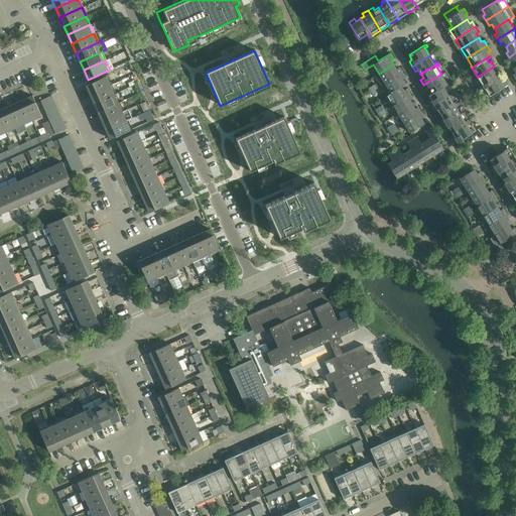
[(381,86),(385,83),(402,73),(399,68),(396,69),(393,65),(379,74),(375,76),(381,86)]
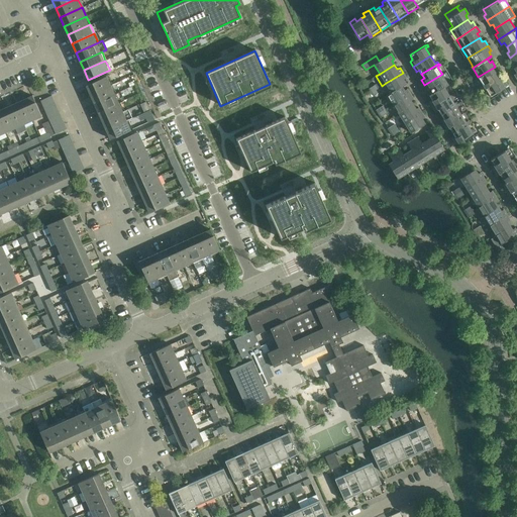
[(495,67),(478,77),(484,86),(498,77),(496,73),(498,72),(495,67)]
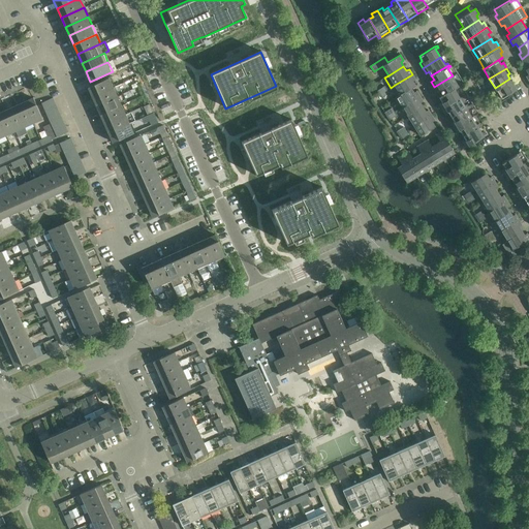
[(412,74),(395,85),(400,94),(411,88),(415,86),(412,81),(415,80),(412,74)]
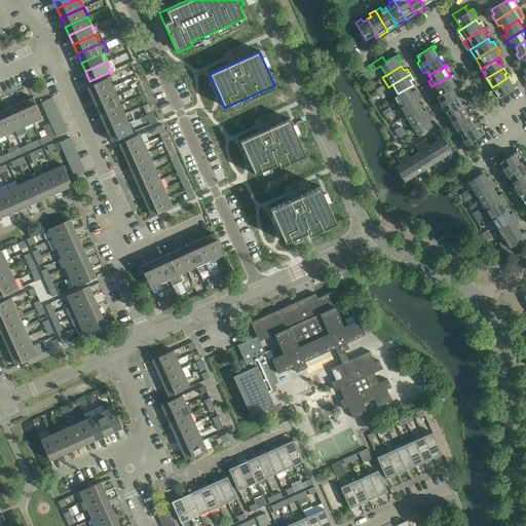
[(450,75),(431,86),(435,91),(436,91),(438,90),(440,94),(436,97),(437,97),(451,87),(451,88),(456,85),(457,84),(458,83),(457,82),(455,83),(450,75)]
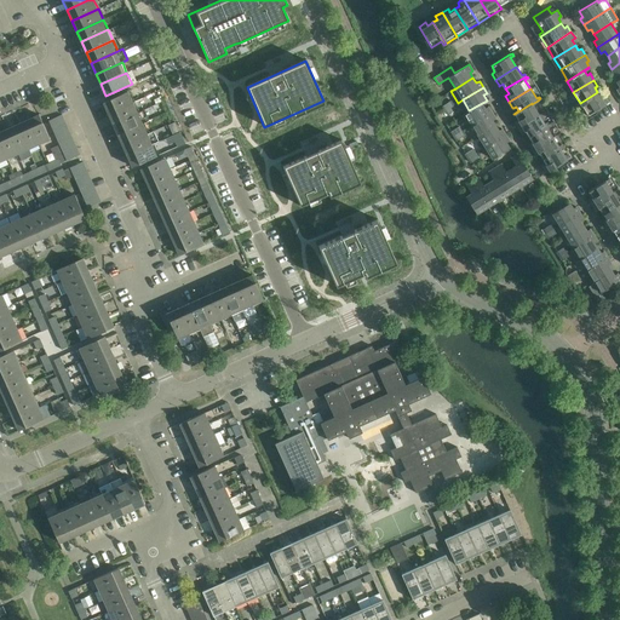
[(108,113),(135,102),(130,90),(103,102),(108,113)]
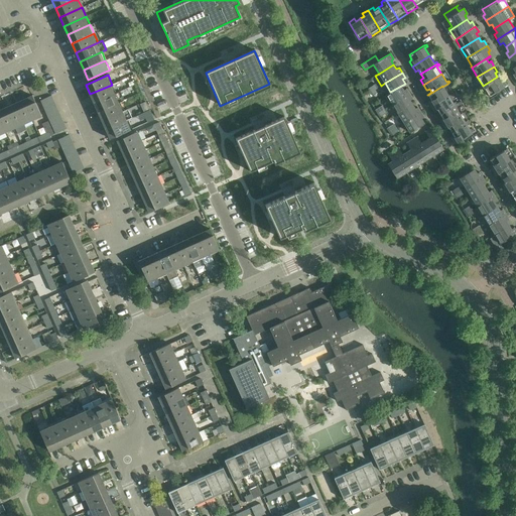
[(497,77),(483,86),(489,96),(506,85),(502,80),(500,81),(497,77)]
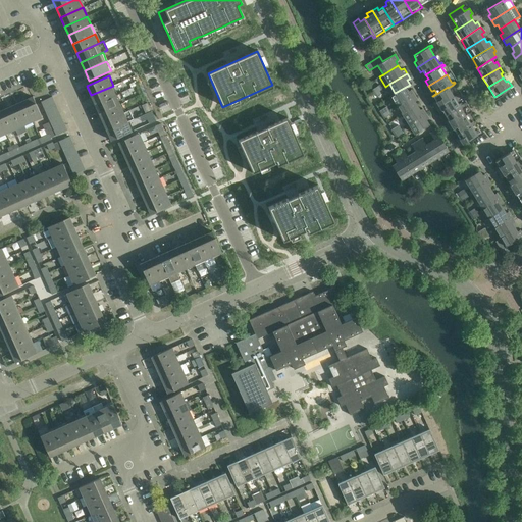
[(117,94),(113,86),(91,95),(95,104),(117,94)]
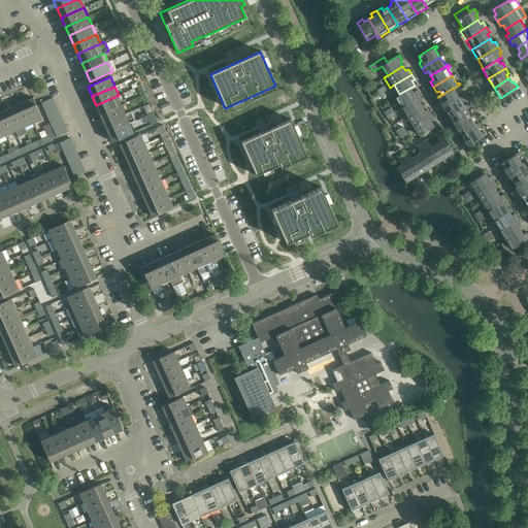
[(413,92),(410,88),(399,94),(395,96),(401,106),(419,95),(416,90),(413,92)]
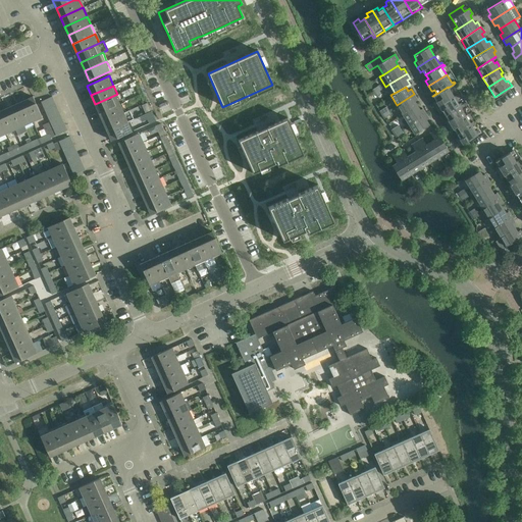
[(435,100),(433,102),(436,107),(454,96),(448,88),(448,87),(433,96),(435,100)]
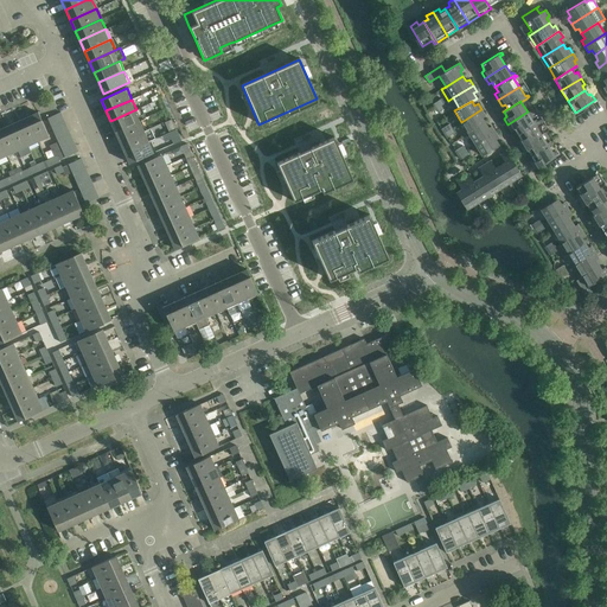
[(115,132),(141,120),(136,109),(110,121),(115,132)]
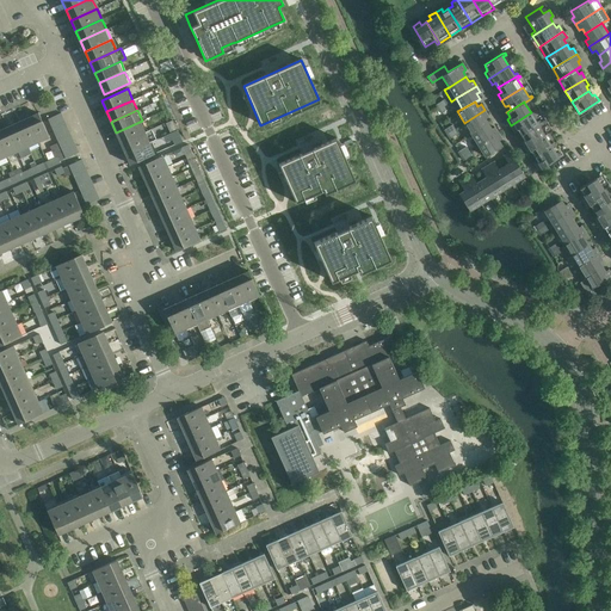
[(464,123),(471,134),(488,123),(486,118),(488,117),(485,110),(464,123)]
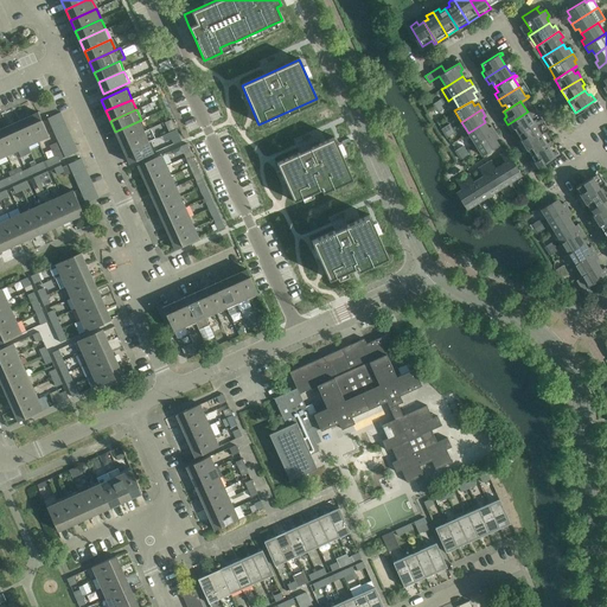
[(49,136),(38,112),(27,117),(38,141),(49,136)]
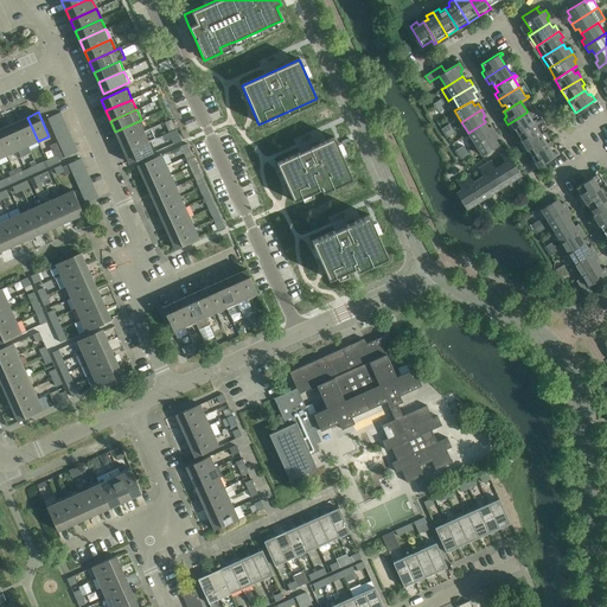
[(63,119),(61,112),(48,117),(51,125),(63,119)]
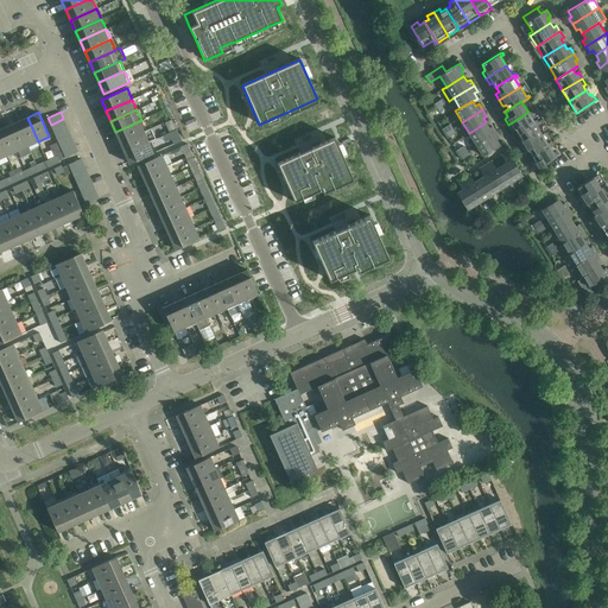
[(529,112),(508,125),(512,131),(515,128),(518,134),(538,121),(537,119),(533,121),(529,112)]
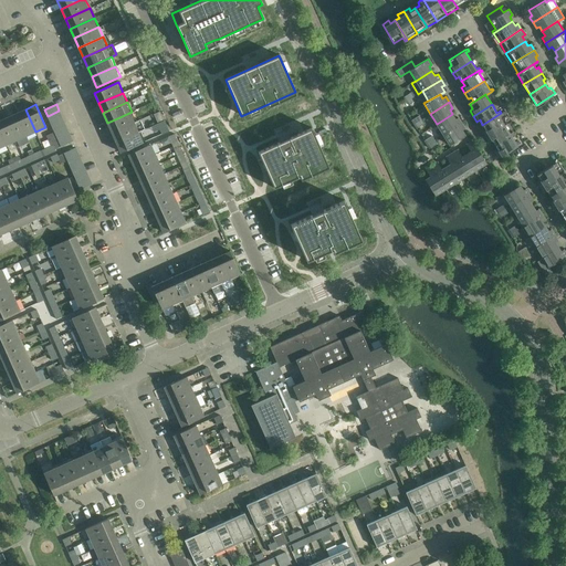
[(25,136),(35,132),(25,109),(16,114),(25,136)]
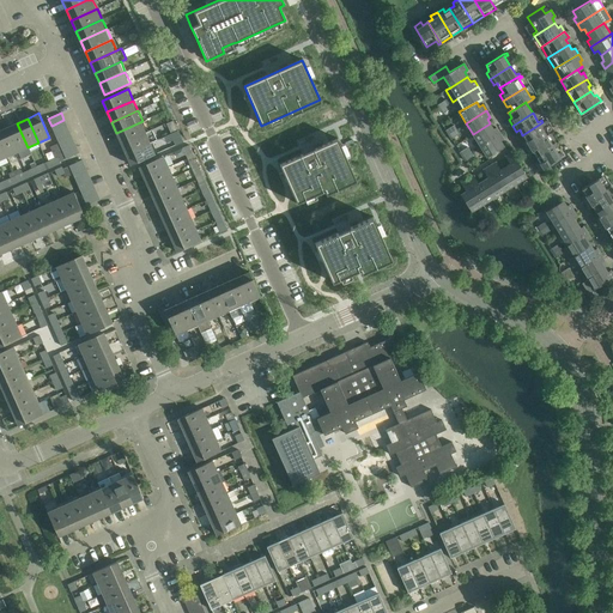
[(54,132),(67,126),(64,120),(52,126),(54,132)]
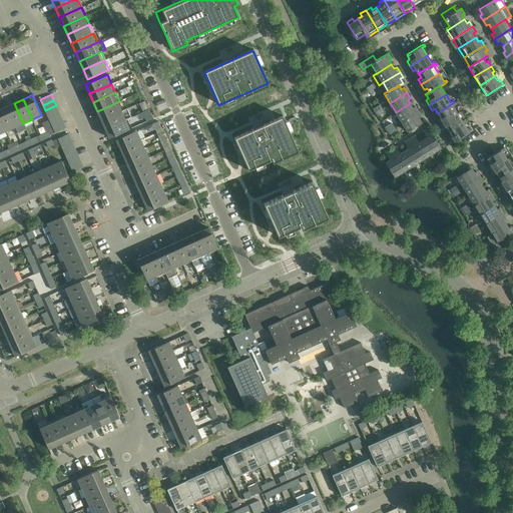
[(123,110),(119,101),(97,111),(101,119),(123,110)]
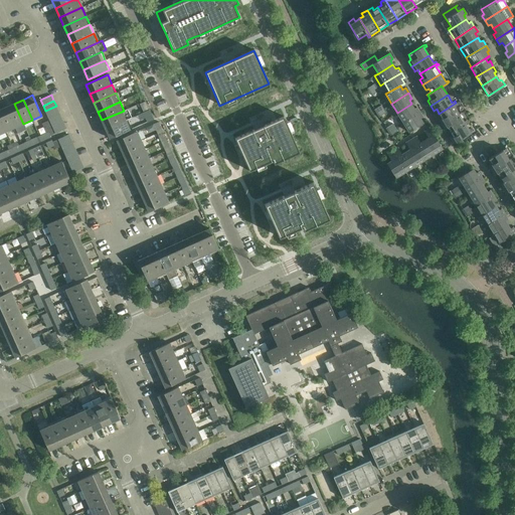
[(442,118),(439,119),(442,124),(459,114),(455,106),(457,105),(456,103),(439,114),(442,118)]
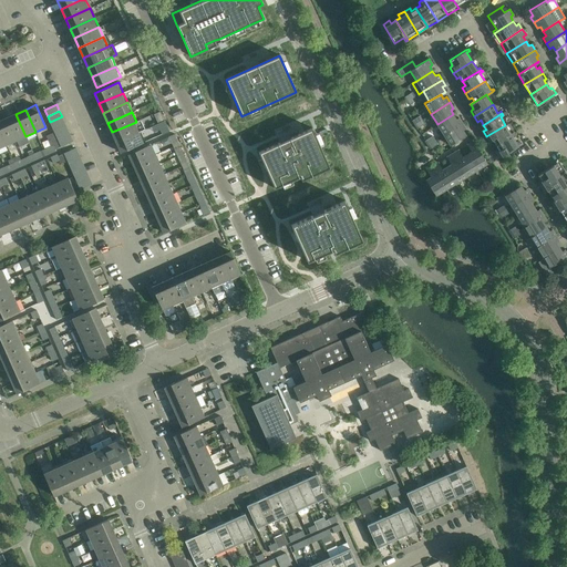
[(16,141),(26,136),(16,114),(6,117),(16,141)]
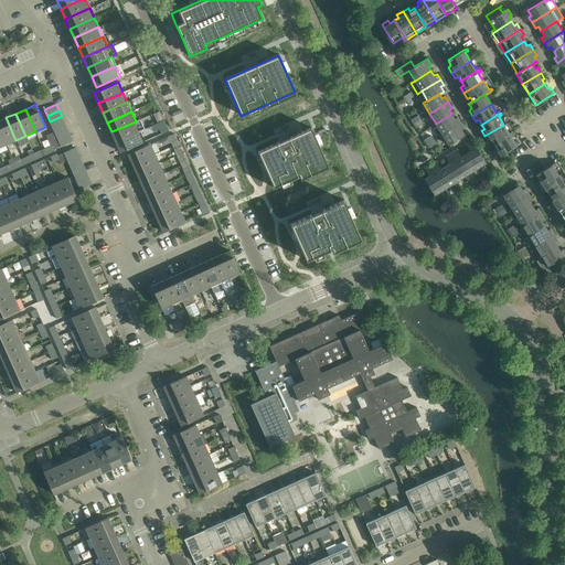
[(436,124),(441,134),(460,123),(457,117),(455,118),(451,114),(436,124)]
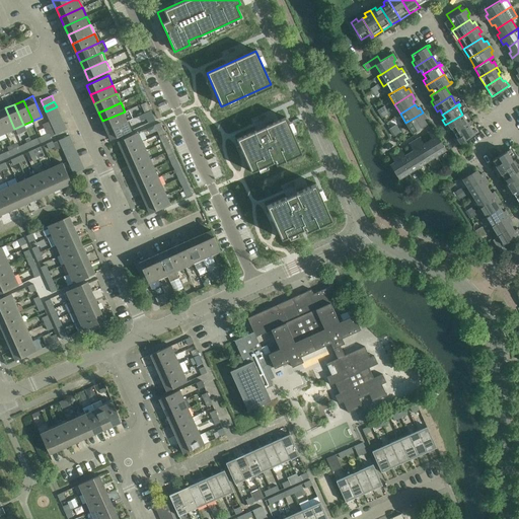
[(377,109),(380,114),(386,109),(384,105),(377,109)]
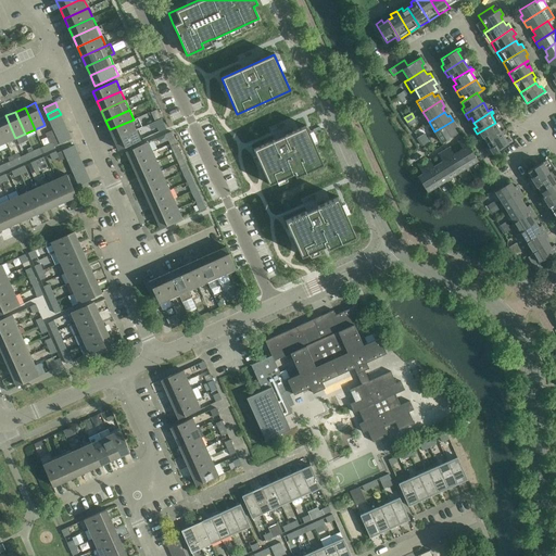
[(63,121),(61,114),(49,119),(51,126),(63,121)]
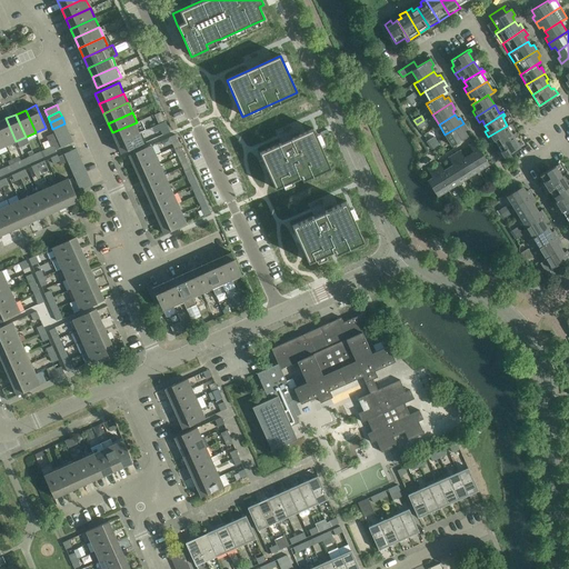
[(0,131),(6,146),(16,141),(6,118),(0,120),(0,131)]
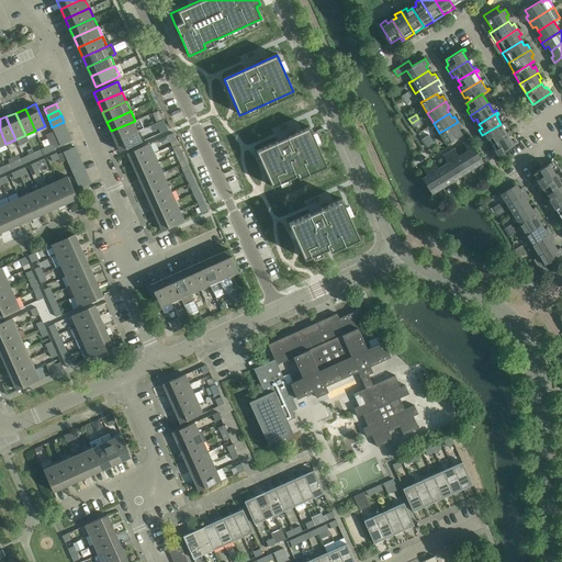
[(115,141),(139,131),(135,121),(111,131),(115,141)]
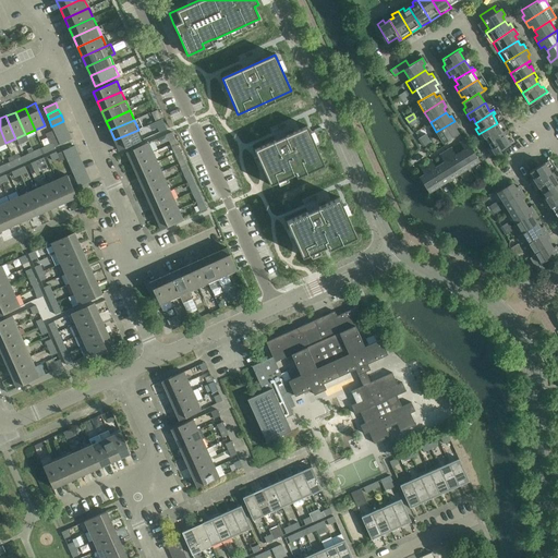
[(55,132),(67,126),(63,121),(51,126),(53,130),(55,132)]
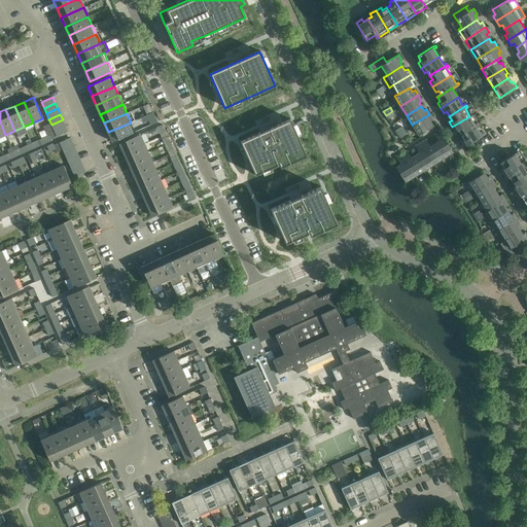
[(433,119),(429,114),(412,125),(418,135),(433,126),(430,121),(433,119)]
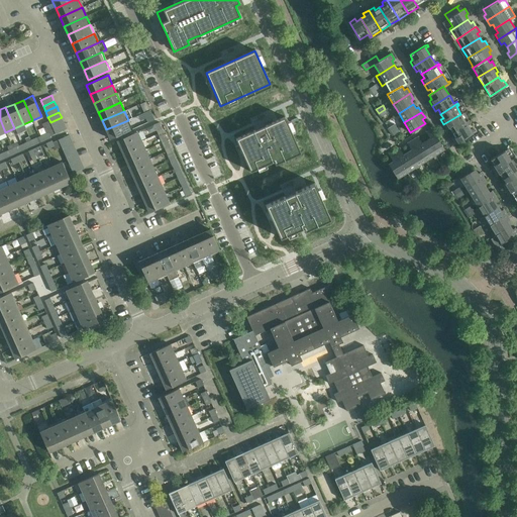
[(460,114),(443,124),(446,129),(449,128),(452,132),(470,121),(469,119),(466,121),(460,114)]
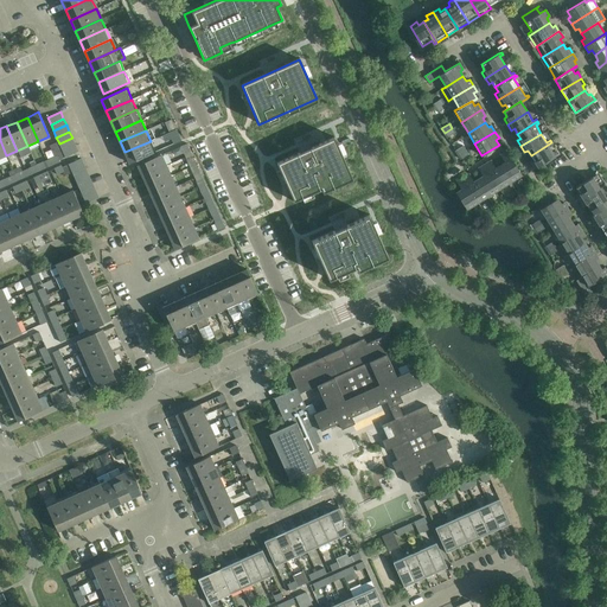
[(75,145),(72,138),(59,144),(62,151),(75,145)]
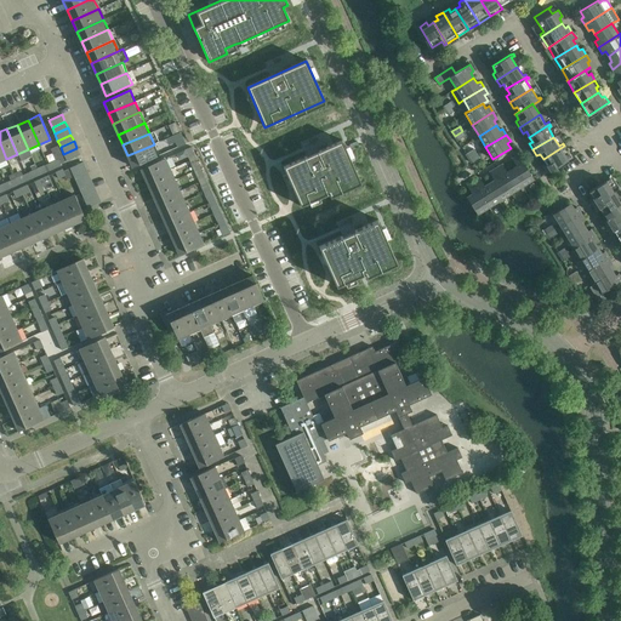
[(342,142),(283,167),(301,208),(359,181),(342,142)]
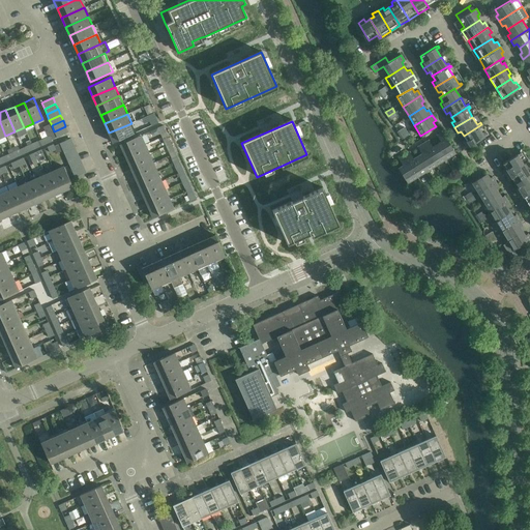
[(48,137),(43,139),(46,144),(52,141),(52,140),(57,137),(54,131),(52,125),(51,123),(43,127),(48,137)]
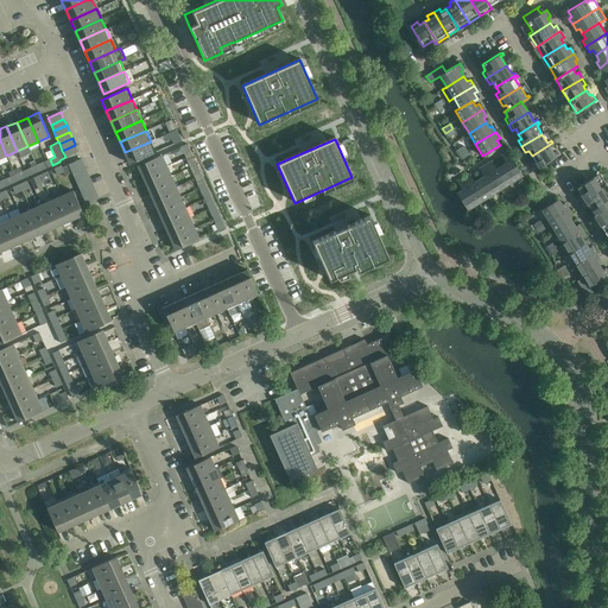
[(156,152),(151,141),(125,152),(130,163),(156,152)]
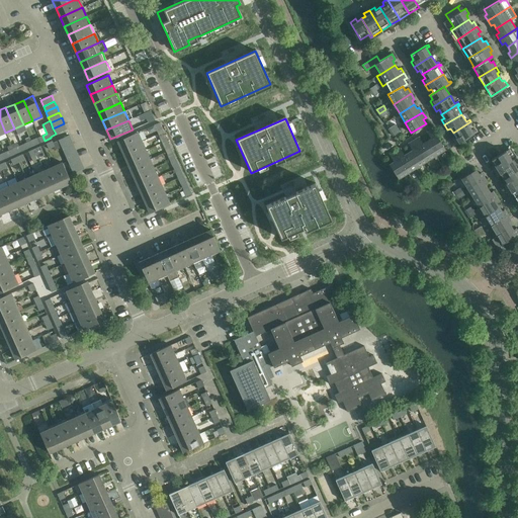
[(471,123),(470,121),(453,133),(455,137),(453,139),(456,144),(473,133),(468,125),(471,123)]
